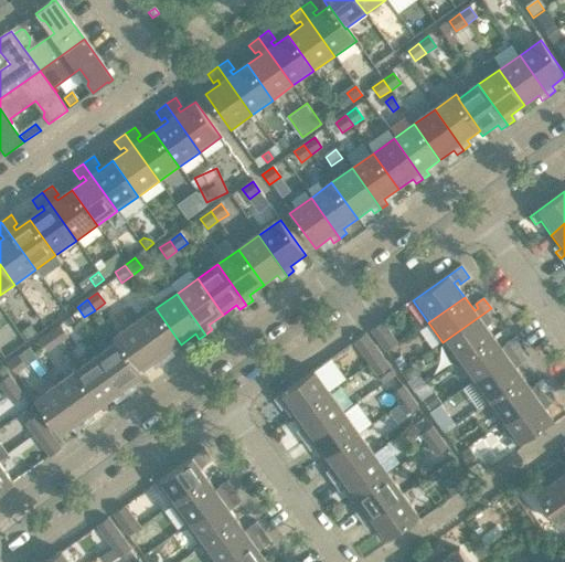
[(181,345),(156,308),(135,324),(164,363),(171,359),(168,354),(181,345)]
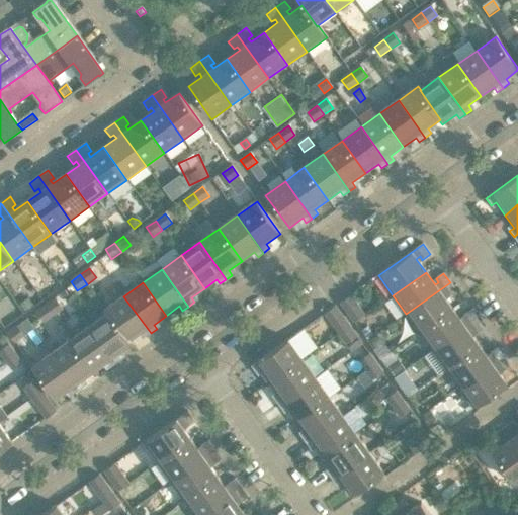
[(450,282),(406,314),(420,333),(452,310),(443,296),(446,293),(449,297),(456,291),(450,282)]
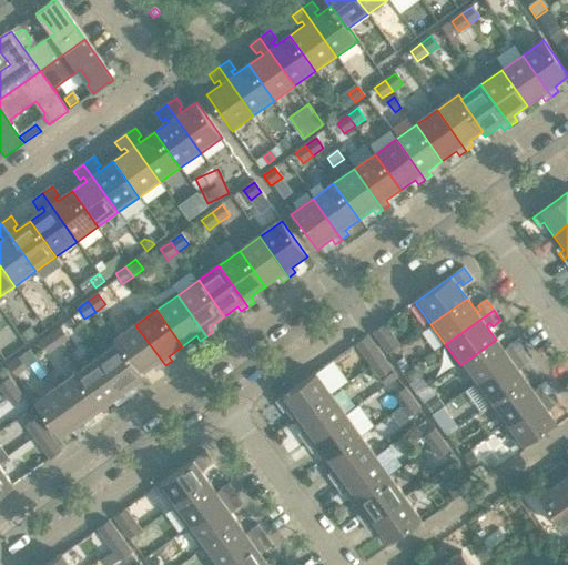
[(384,324),(373,333),(381,343),(392,335),(384,324)]
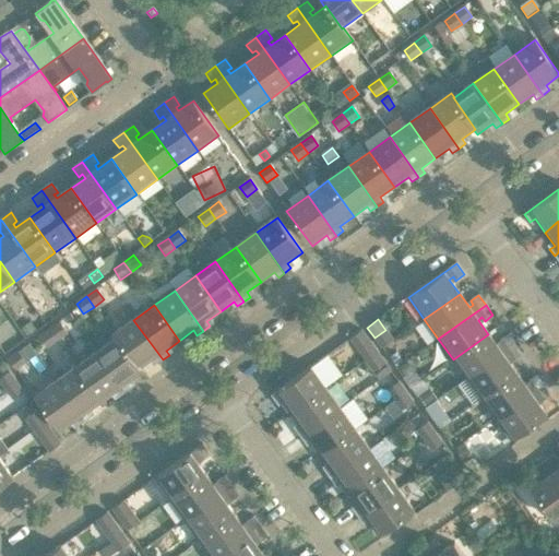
[(163,359),(133,320),(113,335),(116,340),(117,339),(139,369),(140,369),(153,359),(156,365),(163,359)]
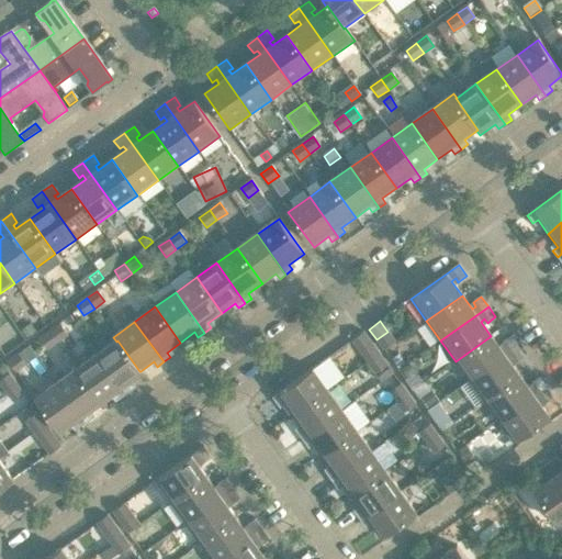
[(60,325),(49,332),(57,343),(67,335),(60,325)]
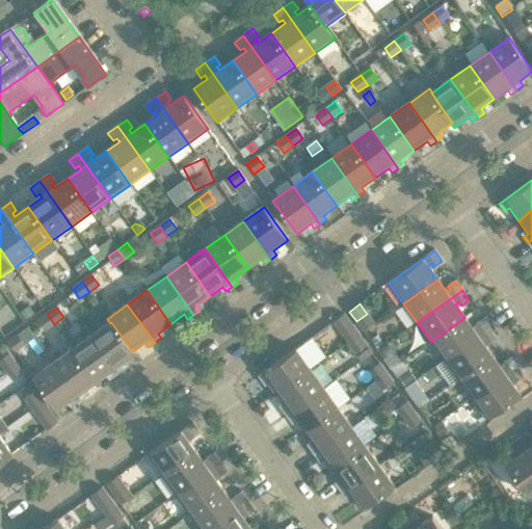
[(54,324),(47,314),(37,321),(45,331),(54,324)]
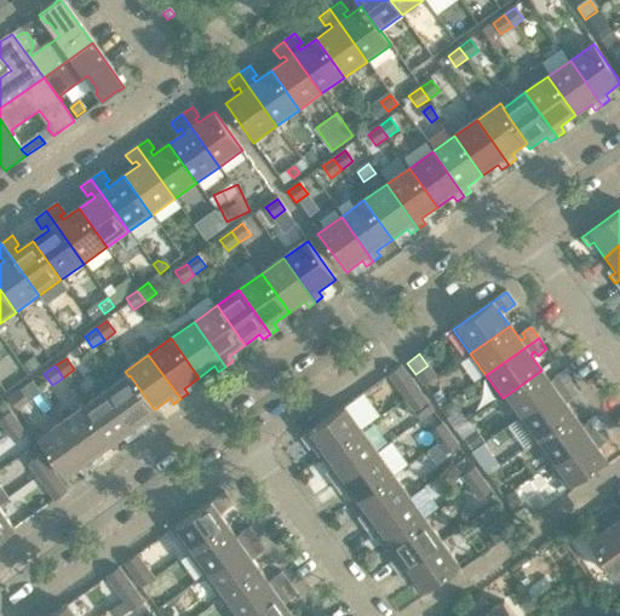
[(428,366),(415,374),(424,386),(436,378),(428,366)]
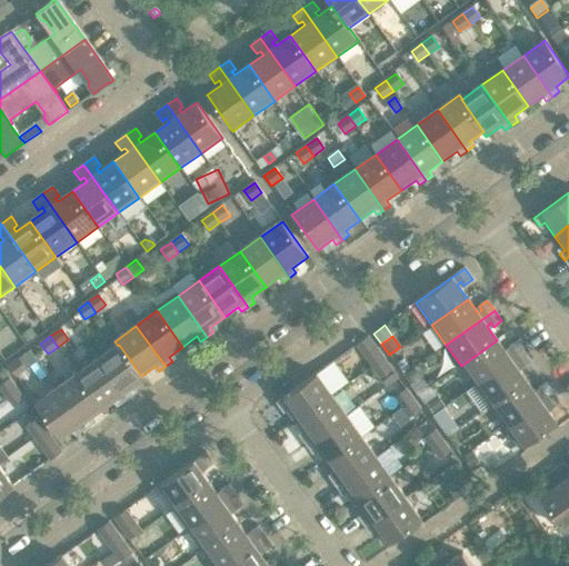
[(368,337),(357,345),(366,358),(377,350),(368,337)]
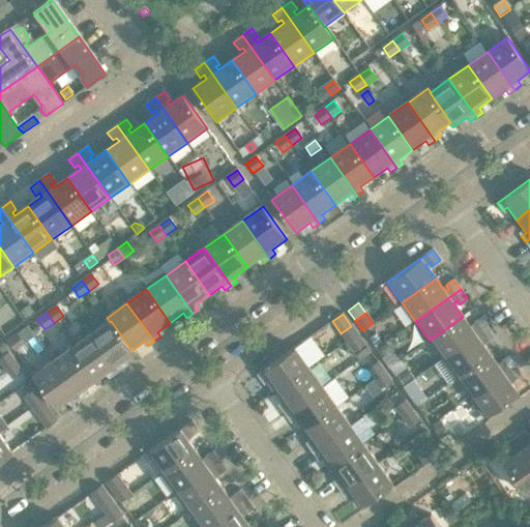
[(472,330),(463,317),(430,341),(443,359),(488,327),(481,318),(473,324),(476,327),(472,330)]
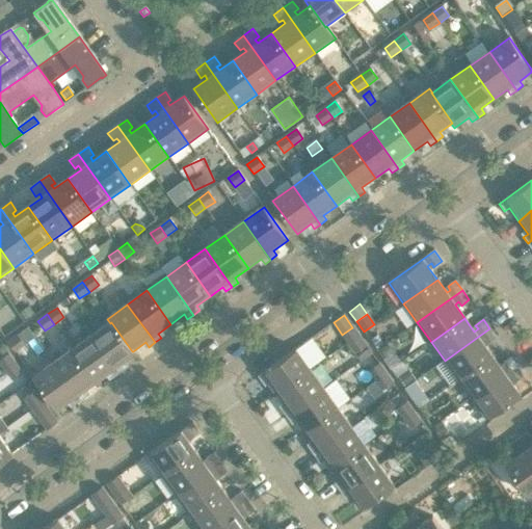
[(132,351),(111,322),(110,323),(91,336),(118,374),(125,370),(122,365),(136,354),(133,351),(132,351)]
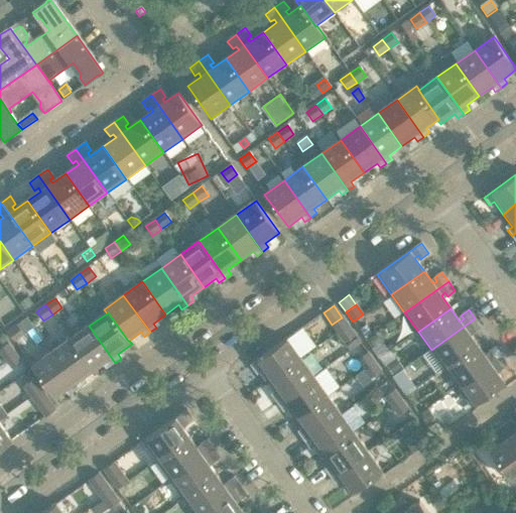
[(342,317),(332,325),(339,334),(349,327),(342,317)]
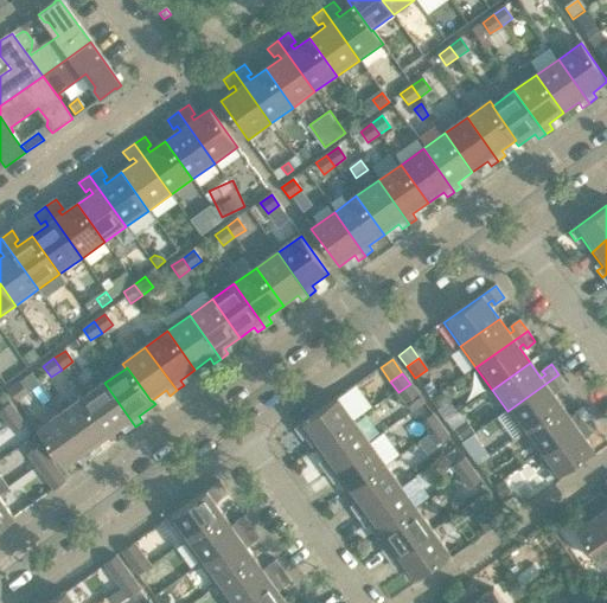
[(558,374),(508,411),(523,434),(562,406),(550,391),(555,389),(557,392),(567,385),(558,374)]
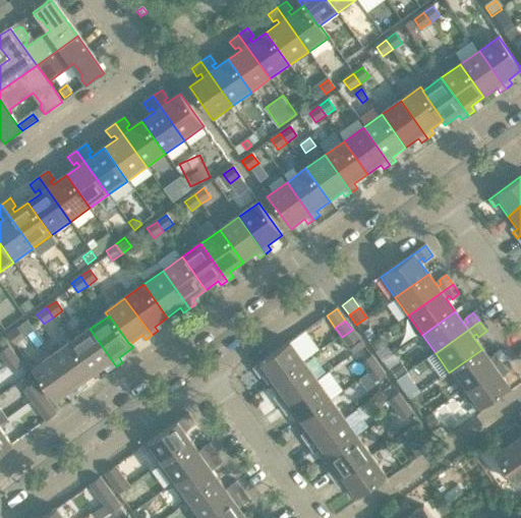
[(23,338),(17,329),(7,336),(14,345),(23,338)]
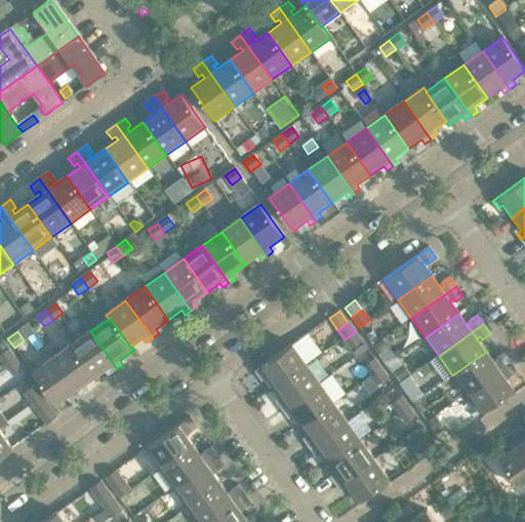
[(117,369),(90,331),(72,345),(95,378),(108,369),(111,373),(117,369)]
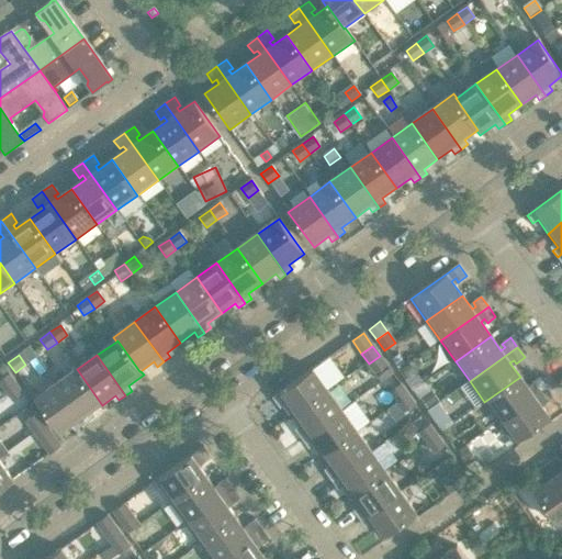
[(380,356),(369,364),(375,373),(386,366),(380,356)]
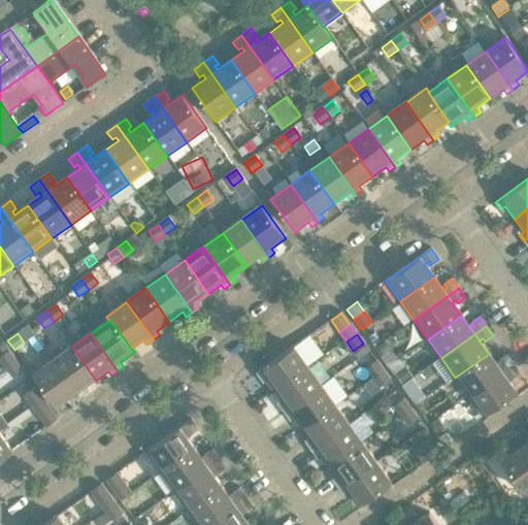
[(96,381),(72,347),(53,361),(79,398),(86,394),(83,390),(96,381)]
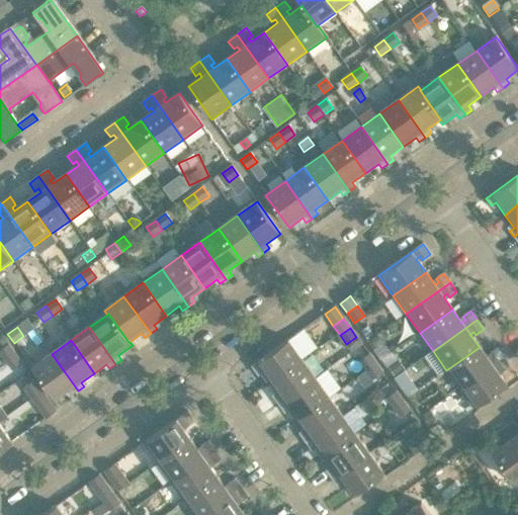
[(260,370),(269,383),(301,359),(288,340),(251,366),(256,373),(260,370)]
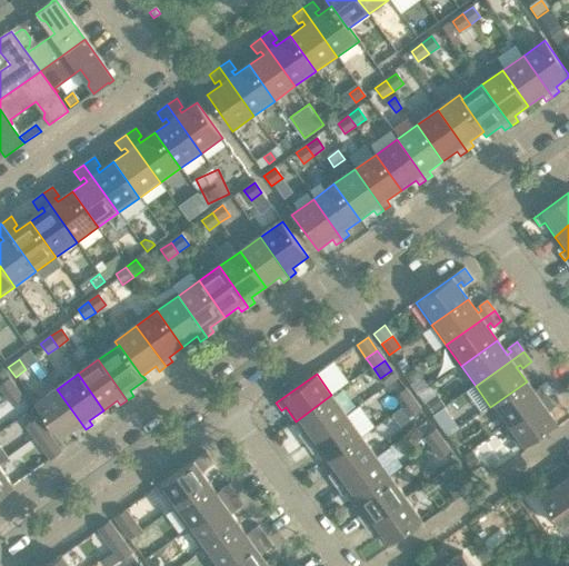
[(9,379),(0,386),(0,388),(7,397),(17,389),(9,379)]
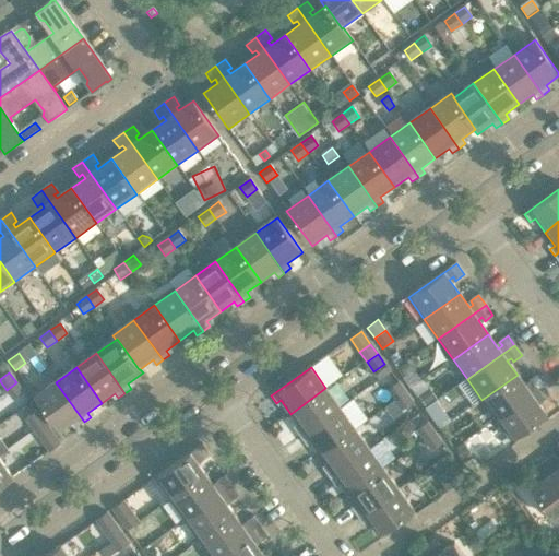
[(518,375),(482,400),(496,421),(544,386),(536,376),(528,382),(531,386),(527,388),(518,375)]
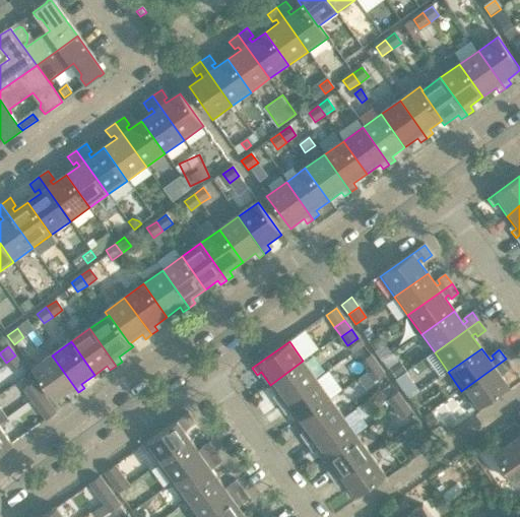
[(15,356),(6,363),(12,372),(22,366),(15,356)]
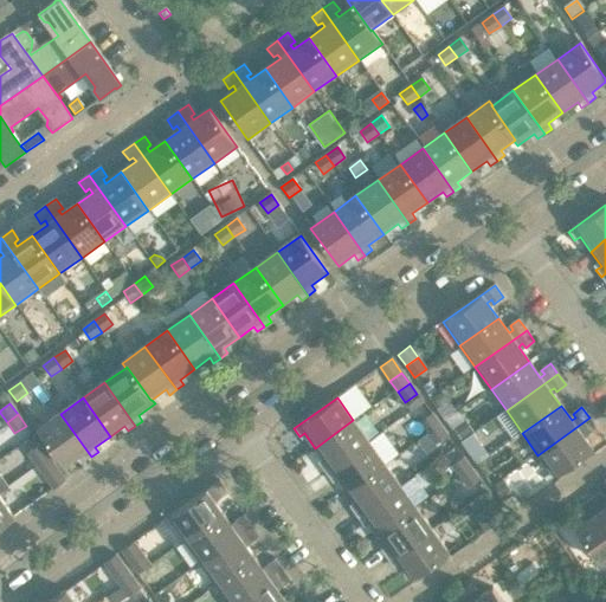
[(91,457),(60,414),(38,429),(65,468),(81,457),(84,463),(91,457)]
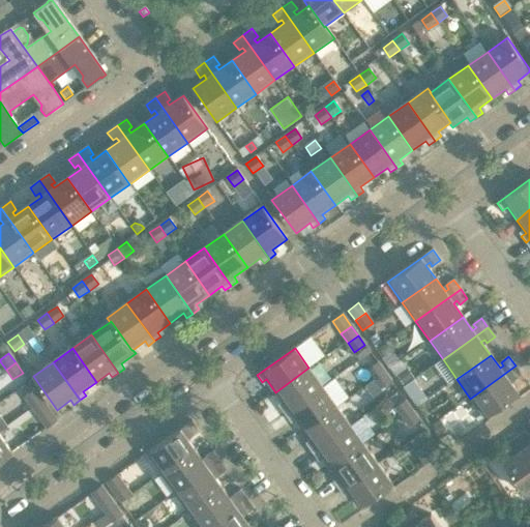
[(378,362),(367,370),(375,379),(384,373),(378,362)]
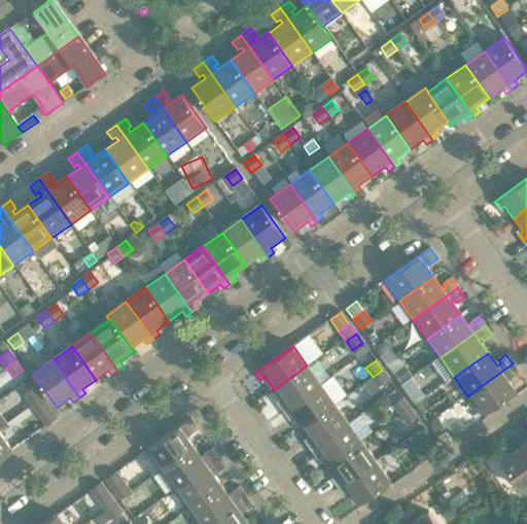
[(513,363),(467,396),(482,416),(516,392),(505,378),(508,376),(512,379),(519,373),(513,363)]
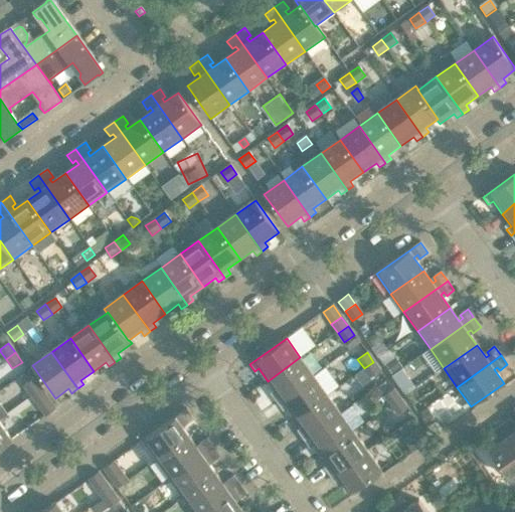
[(300,357),(268,381),(277,393),(273,396),(277,403),(314,376),(300,357)]
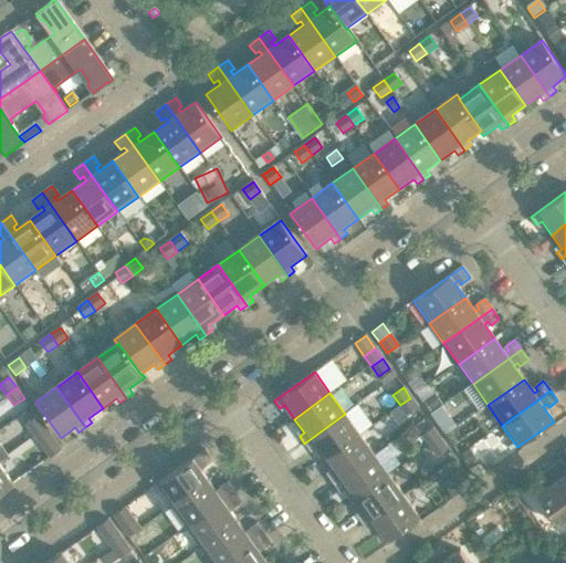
[(433,397),(423,404),(430,415),(441,407),(433,397)]
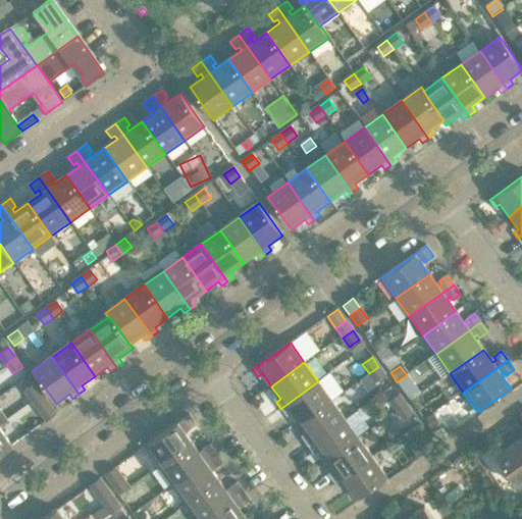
[(378,367),(369,373),(376,383),(385,376),(378,367)]
